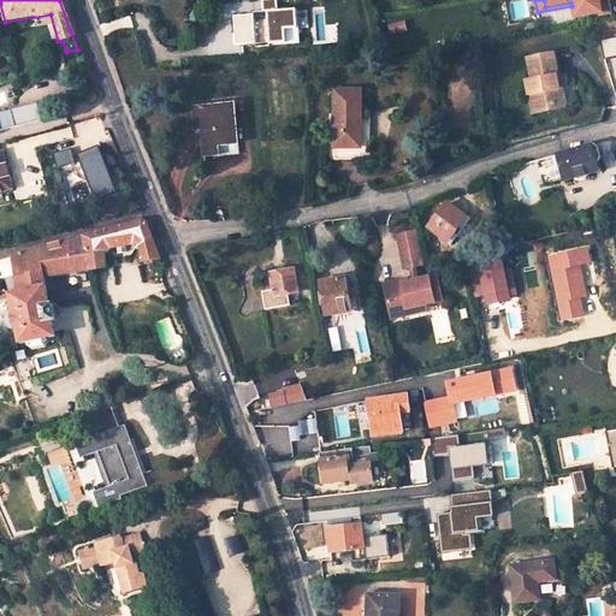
[(598,0),(599,0),(569,0),(570,3),(572,6),(573,18),(600,13),(598,0)]
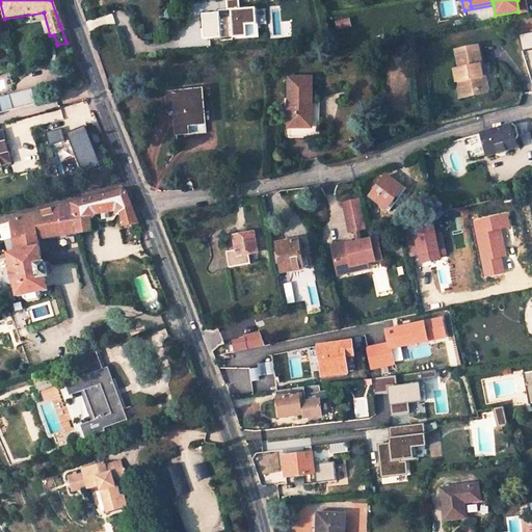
[(349,27),(348,21),(336,24),(337,30),(349,27)]
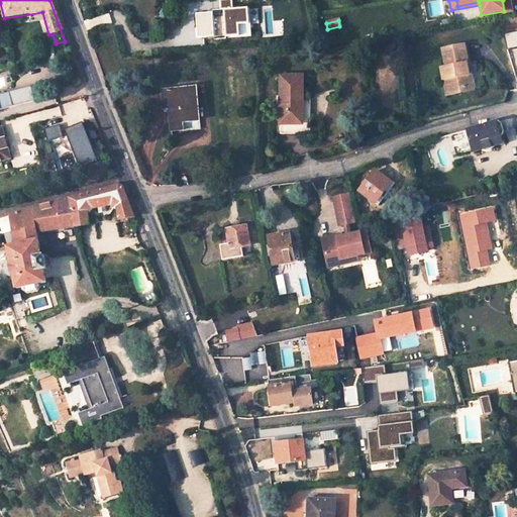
[(42,26),(32,29),(35,39),(44,36),(42,26)]
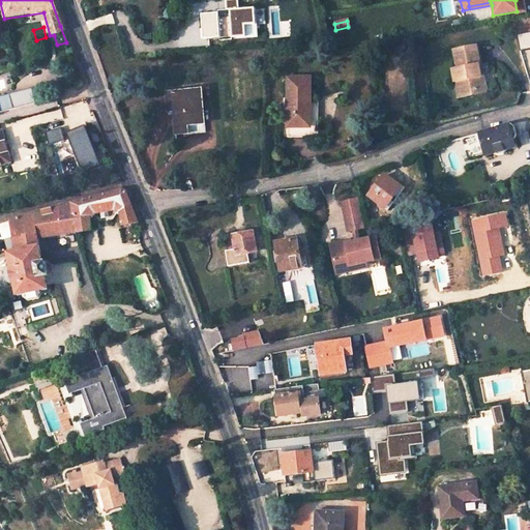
[(464,98),(491,93),(486,63),(479,64),(476,45),(453,49),(457,68),(454,68),(457,82),(461,82),(464,98)]
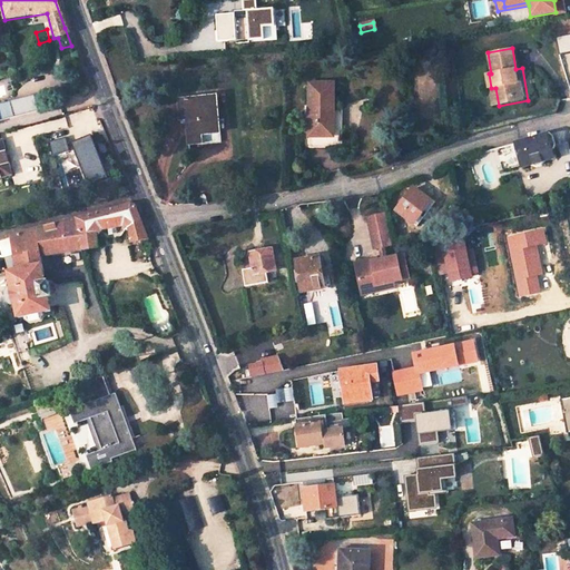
[(333,82),(310,82),(308,146),(341,146),(342,106),(333,106),(333,82)]
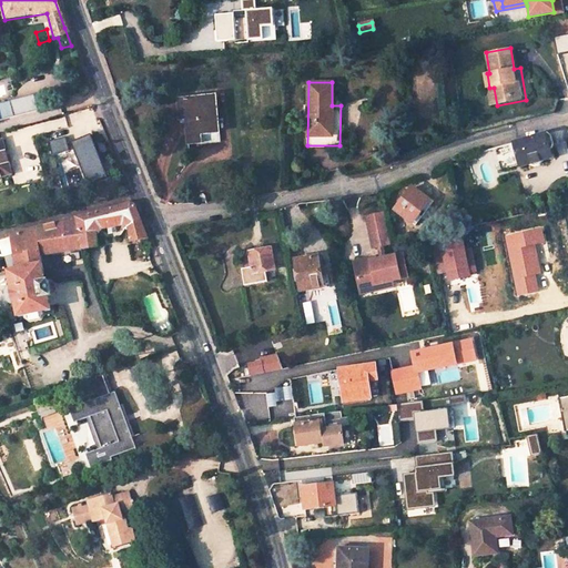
[(490,107),(497,105),(494,88),(489,88),(487,89),(490,107)]
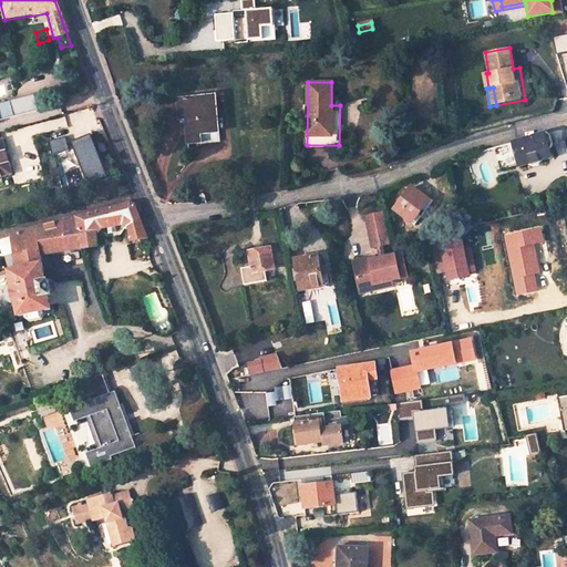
[(0,120),(37,111),(32,95),(0,103),(0,120)]
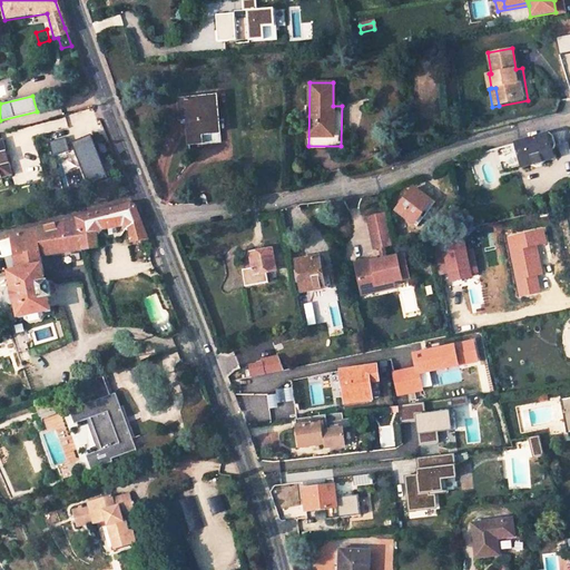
[(213,97),(175,100),(177,116),(186,115),(187,121),(184,121),(186,148),(199,147),(199,138),(216,136),(213,97)]
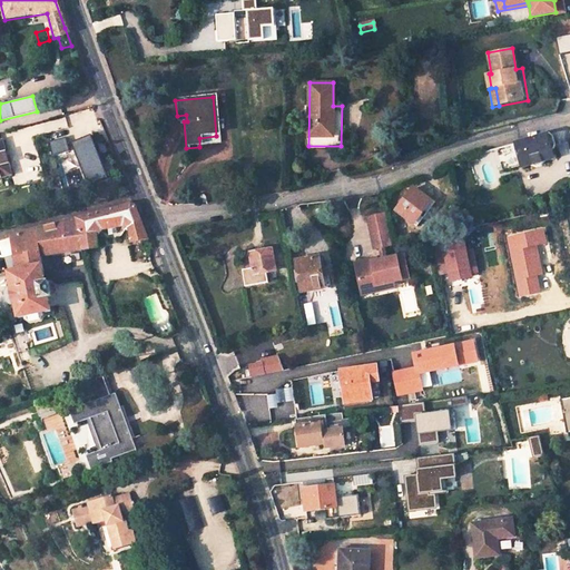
[(107,178),(92,135),(71,141),(86,186),(107,178)]
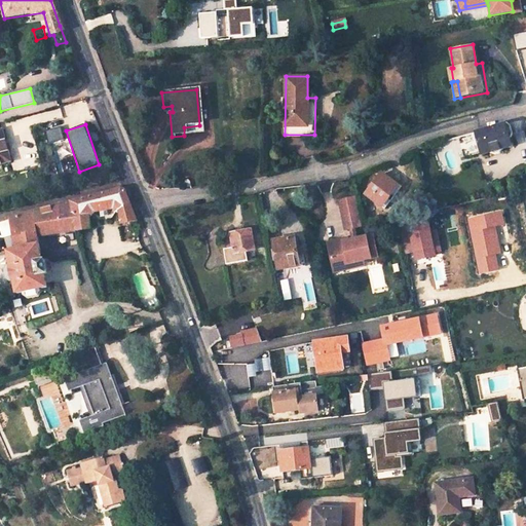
[(65,139),(61,125),(45,130),(49,144),(54,142),(65,139)]
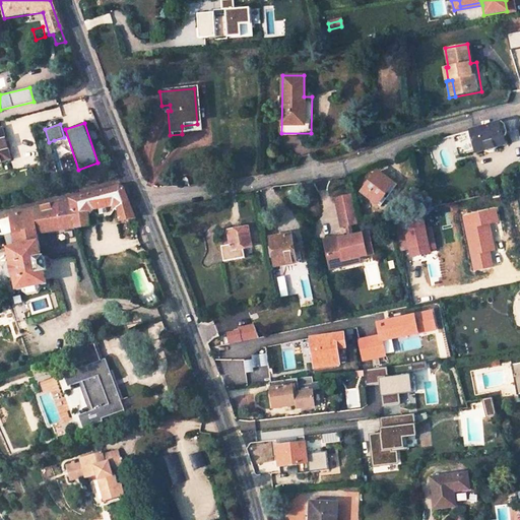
[(467,132),(474,154),(501,147),(499,139),(500,136),(498,128),(495,126),(495,124),(467,132)]
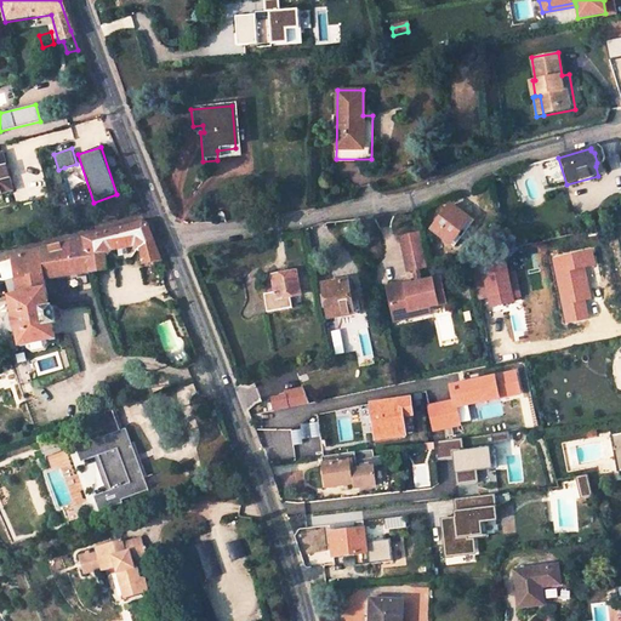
[(0,194),(12,192),(0,152),(0,194)]
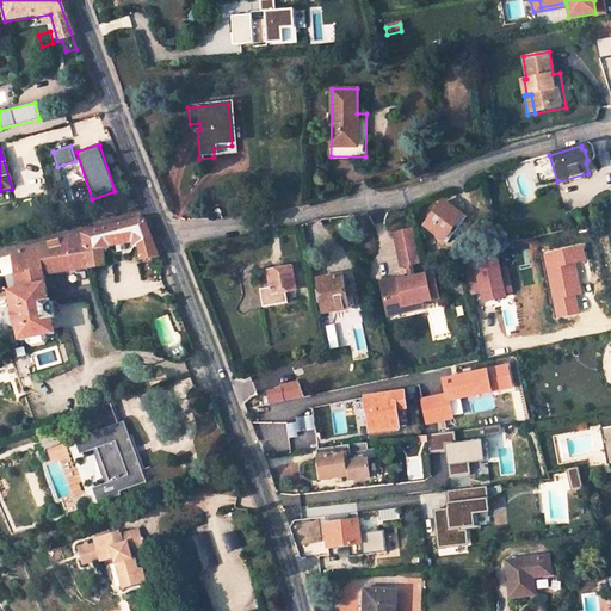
[(442,203),(423,226),(445,244),(463,222),(442,203)]
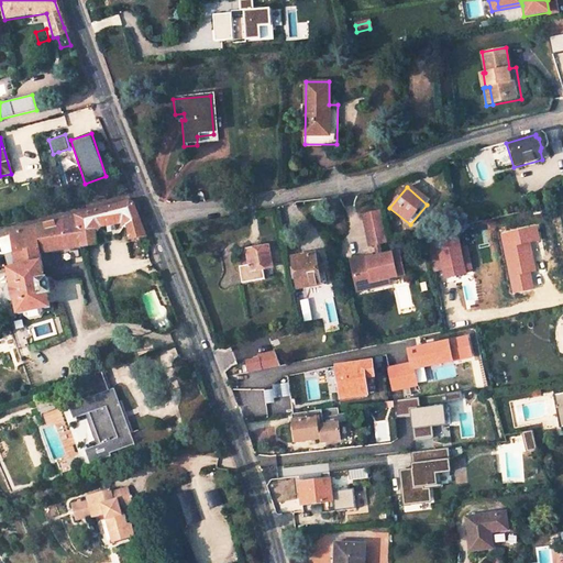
[(14,300),(18,315),(23,313),(24,318),(28,320),(42,317),(44,312),(43,309),(50,309),(46,295),(48,294),(46,279),(43,280),(41,262),(40,255),(83,247),(96,245),(92,231),(99,224),(120,222),(128,227),(129,240),(145,238),(132,205),(127,203),(11,234),(17,268),(8,269),(11,286),(8,287),(4,291),(7,299),(11,301),(14,300)]
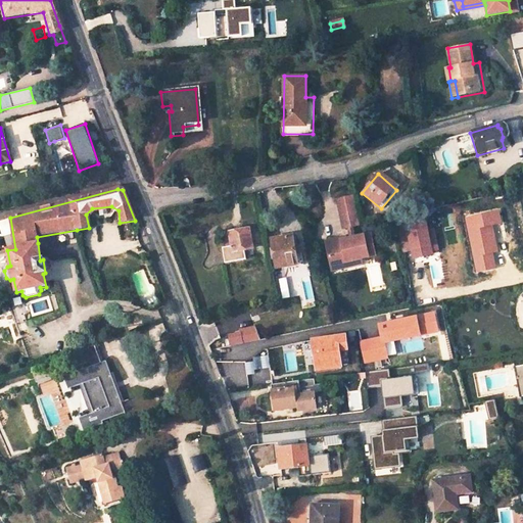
[(359,225),(353,196),(337,199),(343,229),(348,228),(351,227),(359,225)]
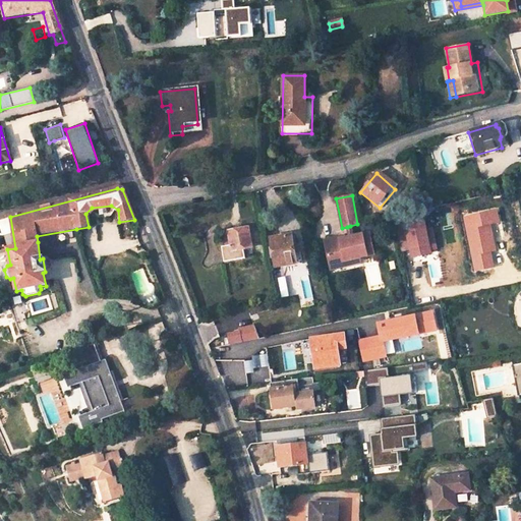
[(397,251),(407,249),(408,257),(426,254),(425,251),(421,232),(420,222),(392,228),(397,251)]
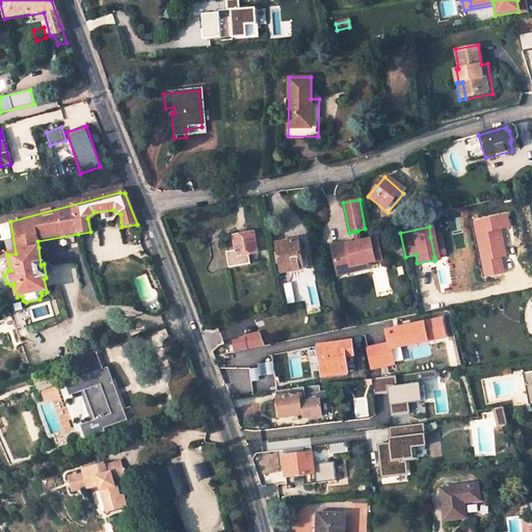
[(253,234),(233,237),(236,255),(228,257),(232,273),(253,269),(249,256),(256,255),(253,234)]
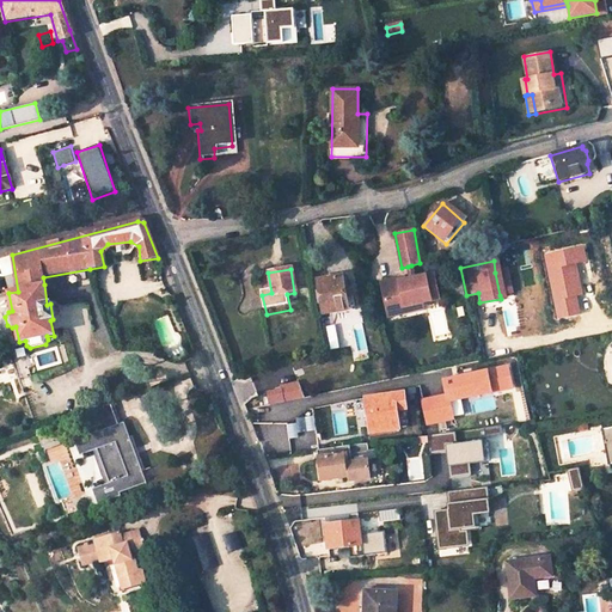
[(495,273),(500,295),(507,293),(503,270),(495,273)]
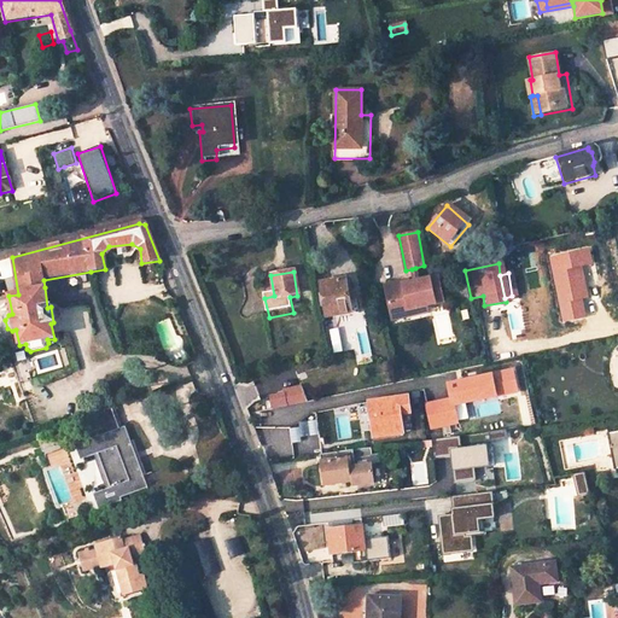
[(414,283),(386,287),(391,316),(410,313),(409,309),(427,305),(443,302),(438,277),(418,281),(414,283)]
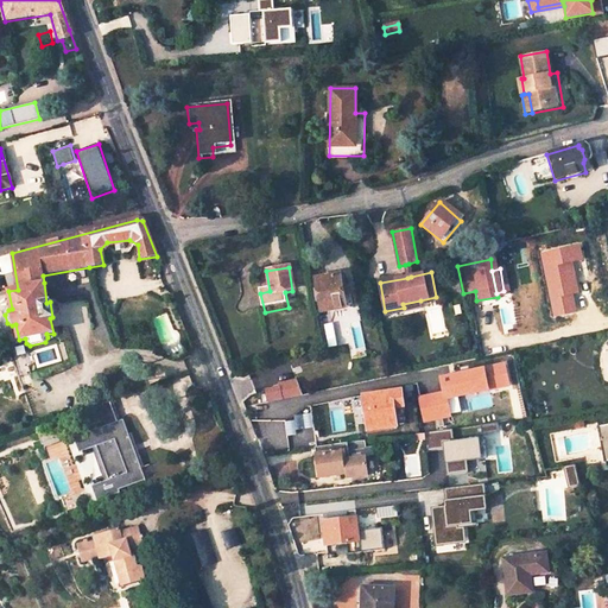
[(330,274),(312,278),(316,302),(320,301),(321,312),(344,308),(342,297),(349,296),(348,286),(343,287),(342,276),(330,278),(330,274)]
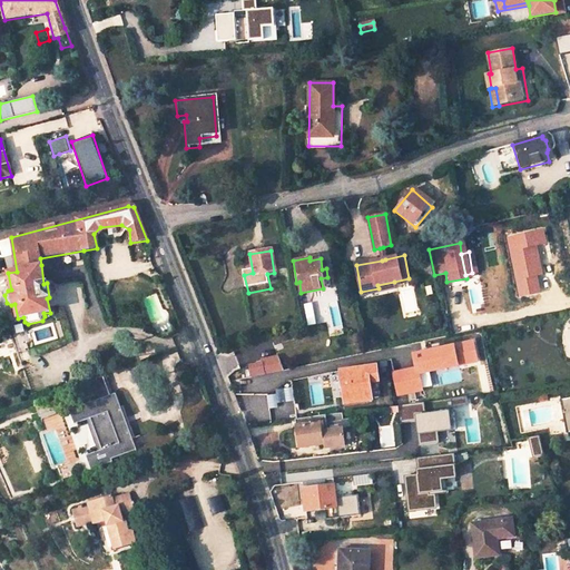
[(379,288),(361,292),(362,294),(395,287),(394,282),(377,285),(379,288)]
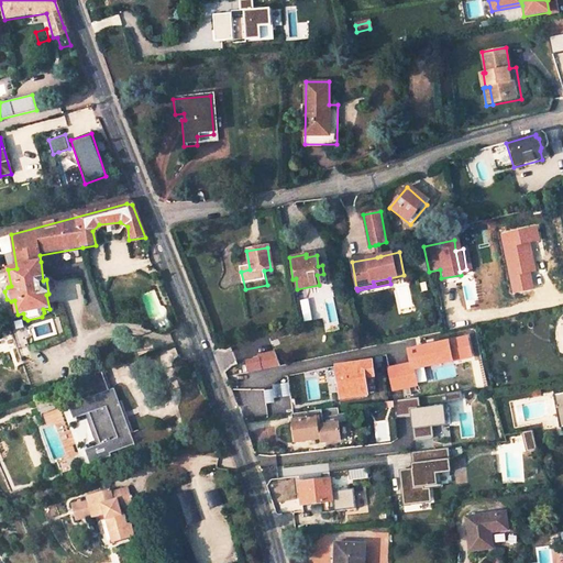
[(162,321),(146,327),(147,327),(152,330),(156,333),(157,334),(163,334),(166,333),(162,321)]
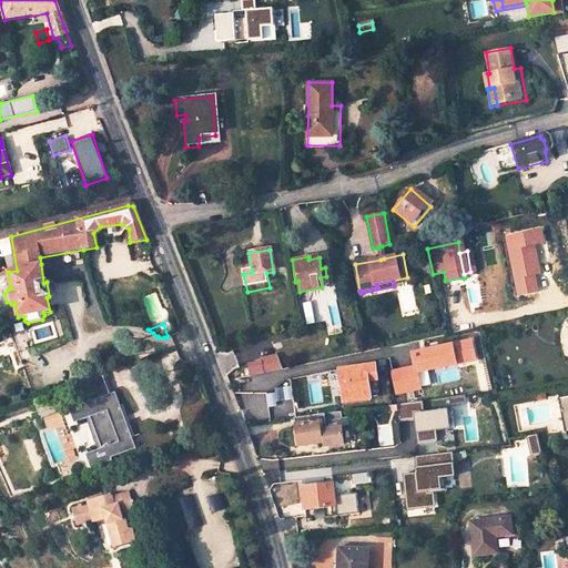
[(474,340),(463,342),(466,363),(477,361),(474,340)]
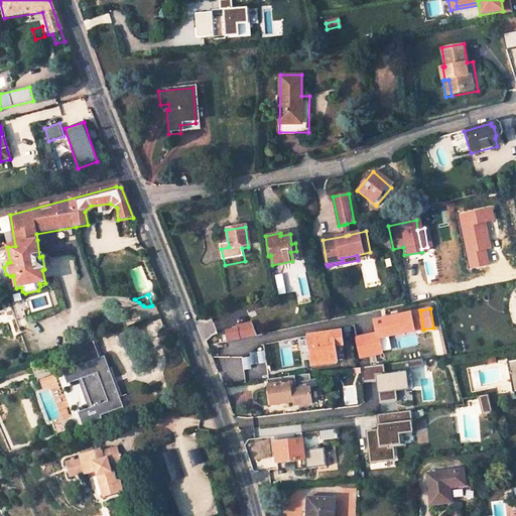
[(416,331),(412,309),(373,318),(376,332),(356,337),(360,359),(383,354),(380,339),(416,331)]
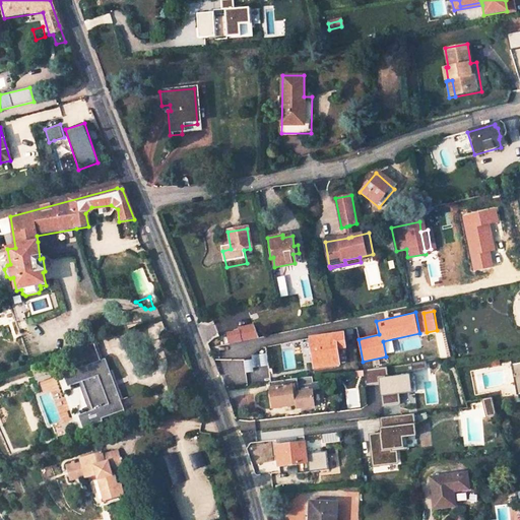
[(238,332),(226,334),(229,344),(257,339),(254,324),(238,327),(238,332)]
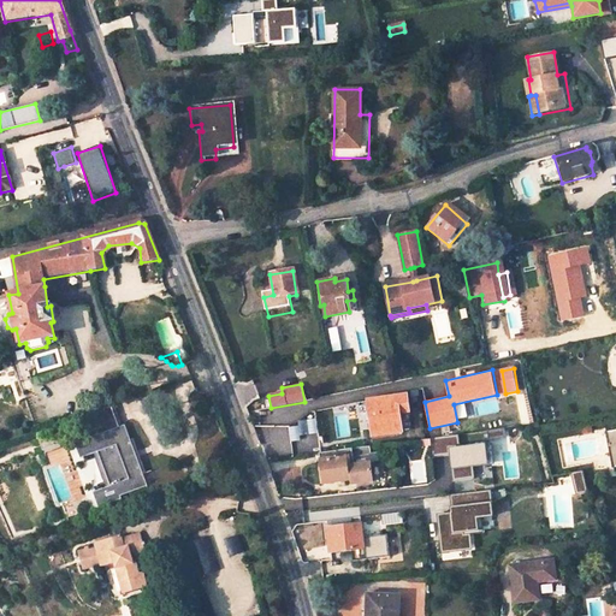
[(401,433),(398,414),(408,413),(406,396),(366,401),(371,437),(401,433)]
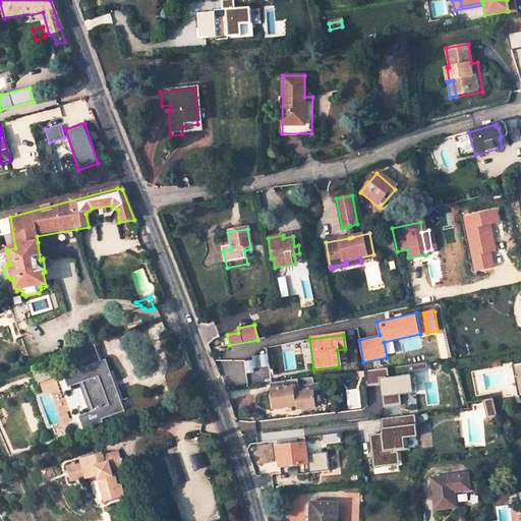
[(89,366),(100,361),(94,344),(81,348),(89,366)]
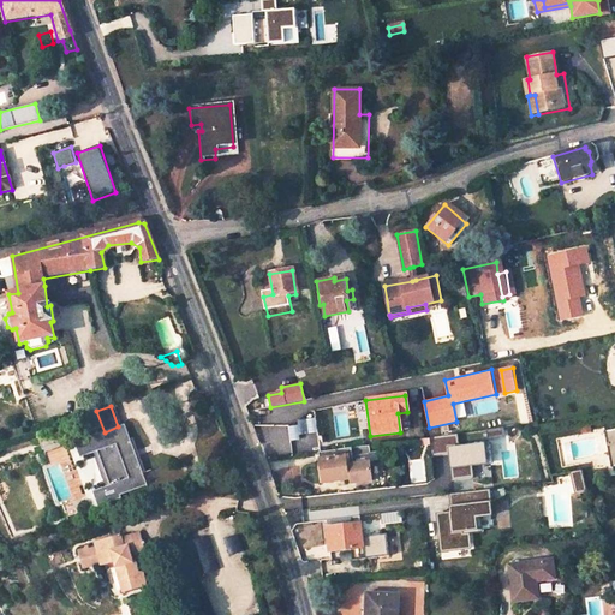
[(70,445),(77,461),(94,455),(106,490),(90,496),(95,511),(119,502),(118,499),(144,489),(136,465),(129,465),(126,457),(131,454),(121,425),(118,427),(105,433),(70,445)]
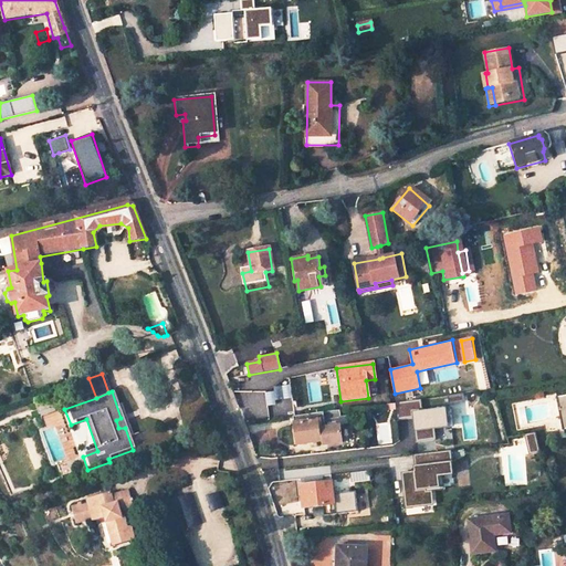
[(479,404),(478,394),(456,396),(457,406),(479,404)]
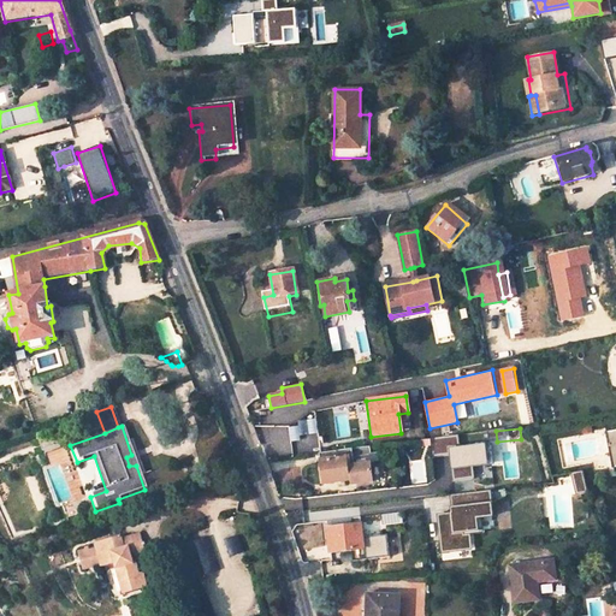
[(615,431),(605,433),(611,466),(615,465),(615,431)]
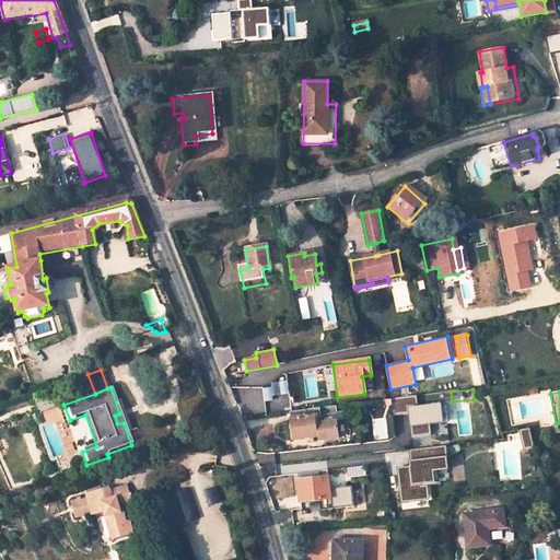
[(289,412),(292,441),(318,438),(319,441),(338,439),(335,416),(336,416),(335,406),(289,412)]
